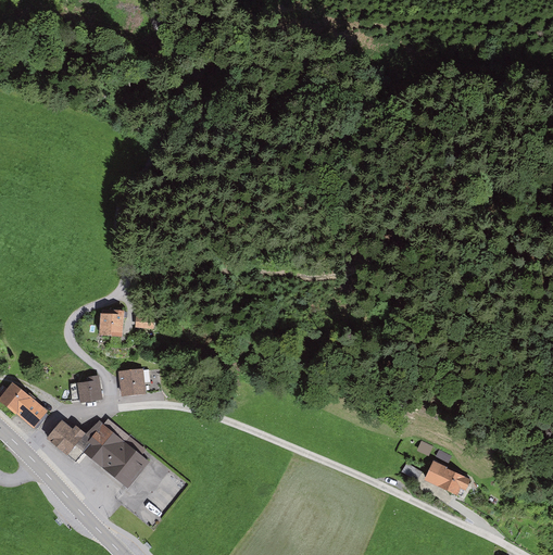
[(125,311),(100,310),(99,335),(124,336),(125,311)]
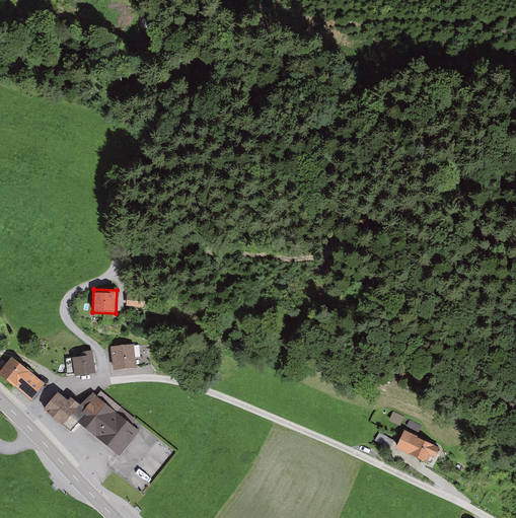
[(143,296),(126,294),(126,305),(143,306),(143,296)]
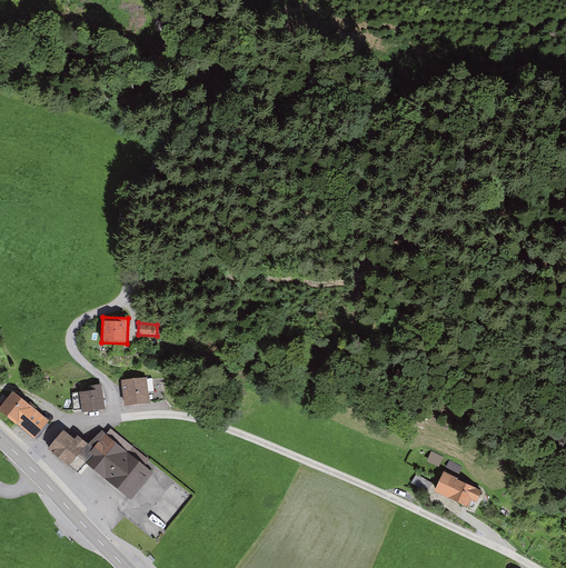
[(146,378),(122,380),(126,406),(149,404),(146,378)]
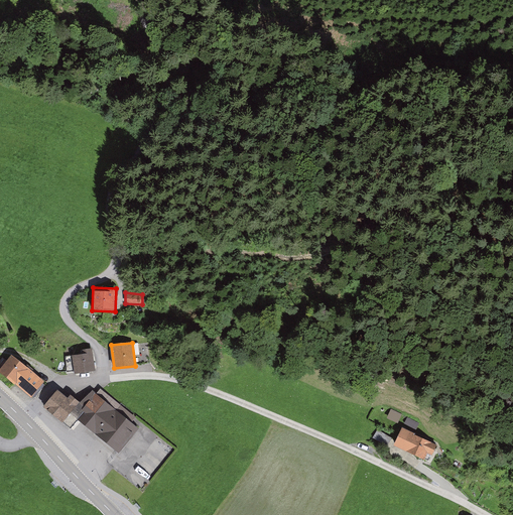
[(12,353),(0,367),(0,369),(30,396),(44,381),(12,353)]
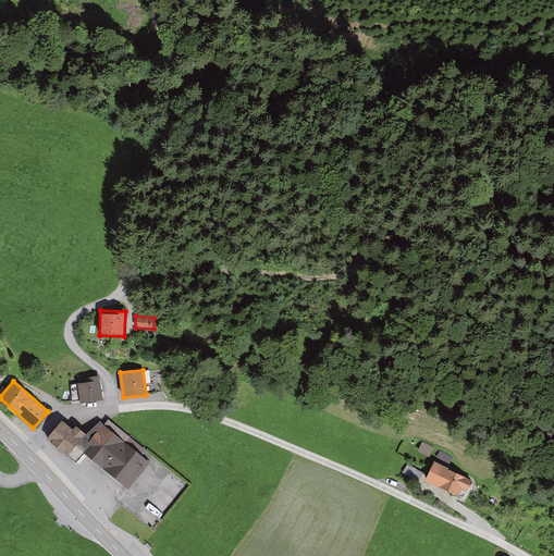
[(98,381),(77,384),(79,403),(100,400),(98,381)]
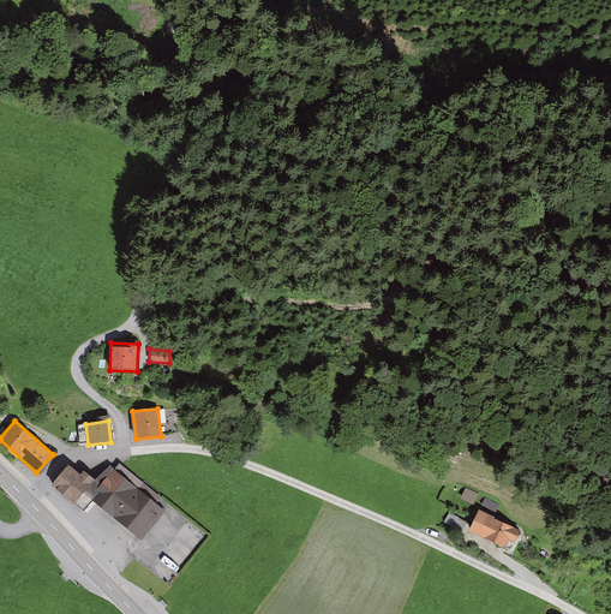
[(70,466),(54,484),(84,510),(91,501),(138,541),(163,511),(107,464),(96,477),(85,469),(79,475),(70,466)]
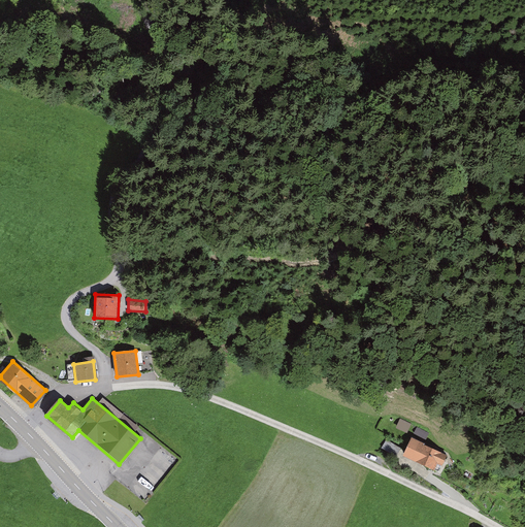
[(450,455),(411,437),(402,456),(434,470),(437,464),(444,467),(450,455)]
